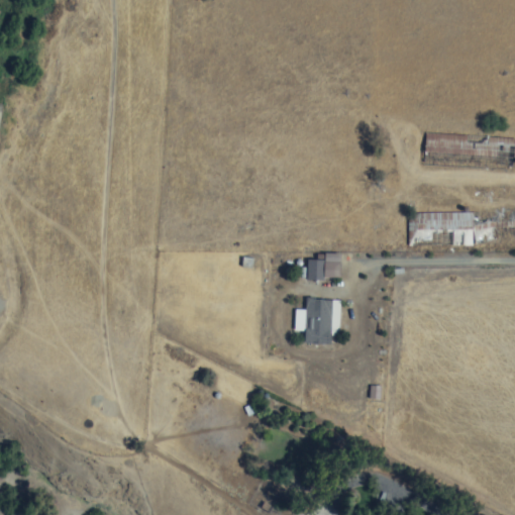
[(427,149),(443,148),(442,132),(426,134),(427,149)]
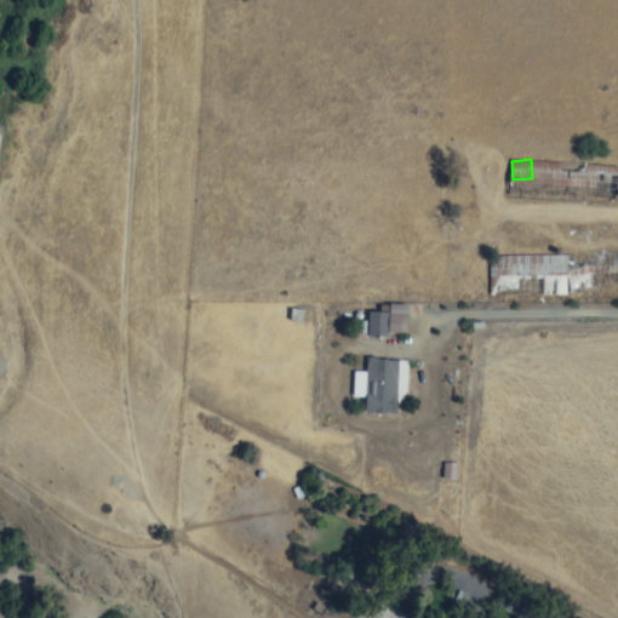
[(617,164),(567,164),(567,183),(617,183),(617,164)]
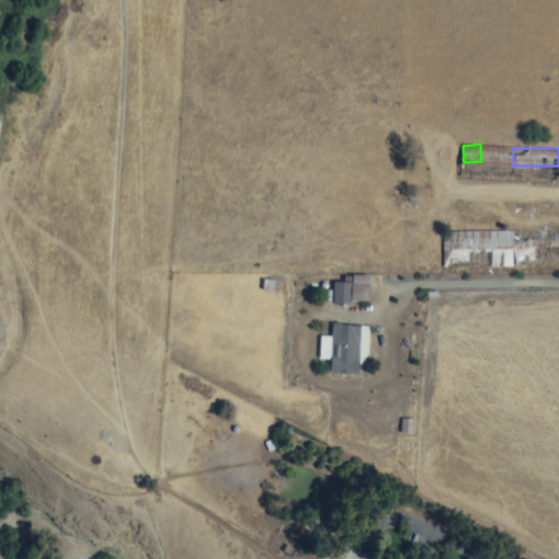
[(349,282),(337,282),(337,299),(369,299),(369,281),(349,281),(349,282)]
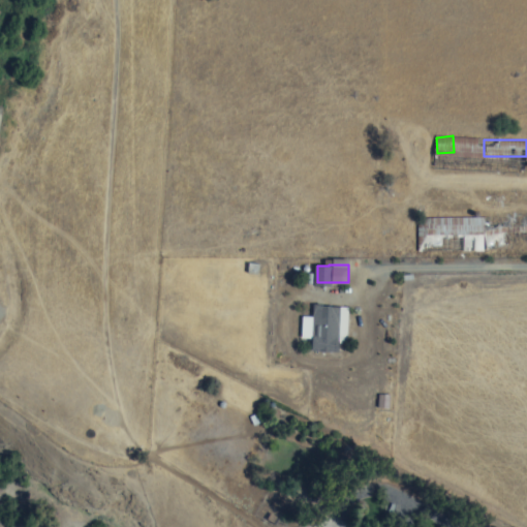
[(313,349),(341,349),(341,304),(313,304),(313,349)]
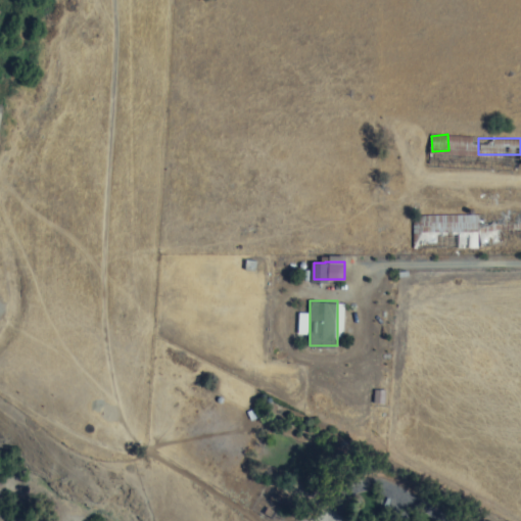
[(385,389),(376,388),(375,401),(384,403),(385,389)]
